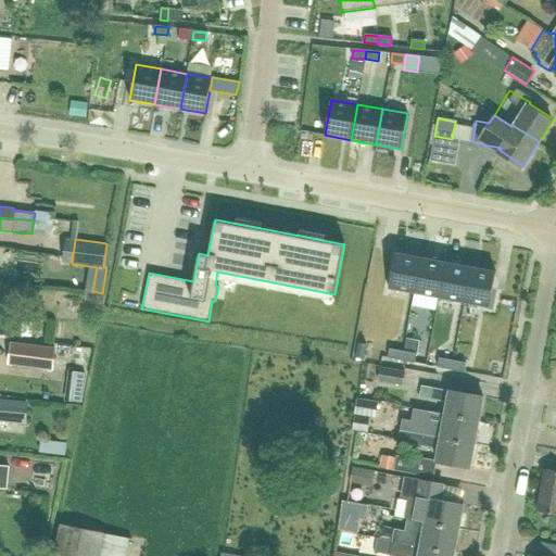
[(394,254),(388,289),(414,294),(419,258),(394,254)]
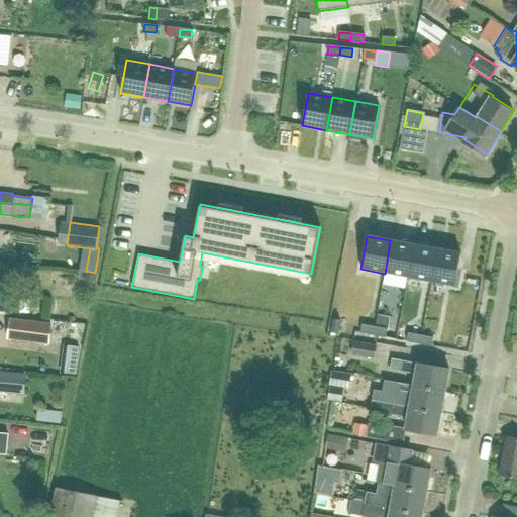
[(414,244),(390,240),(385,274),(408,278),(414,244)]
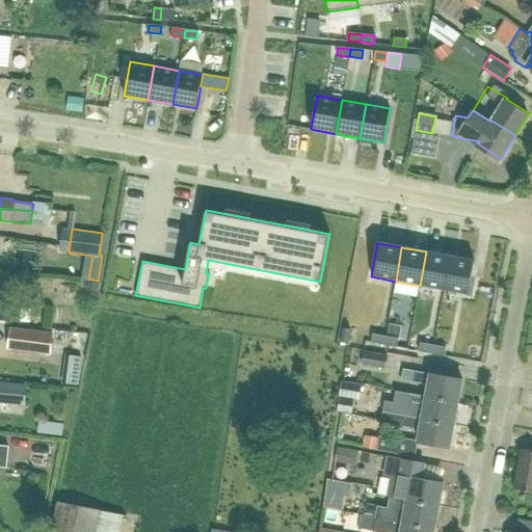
[(450,256),(426,251),(420,286),(444,290),(450,256)]
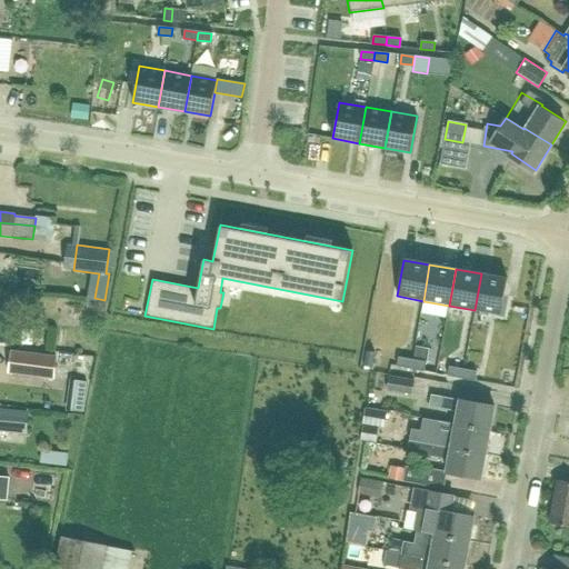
[(507,278),(481,273),(475,310),(500,315),(507,278)]
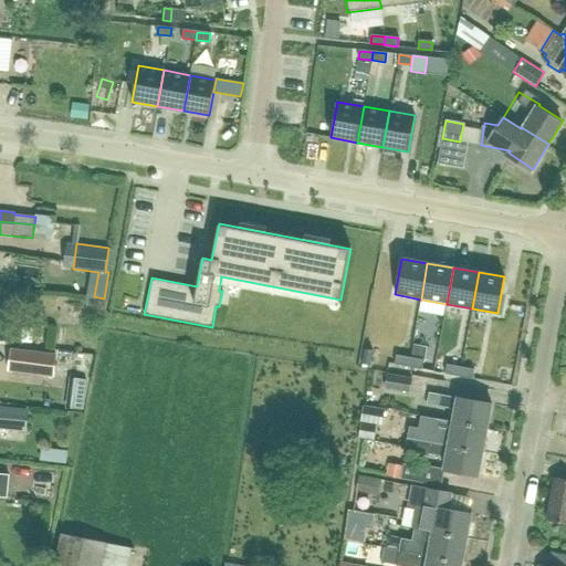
[(56,353),(10,347),(7,371),(54,377),(56,353)]
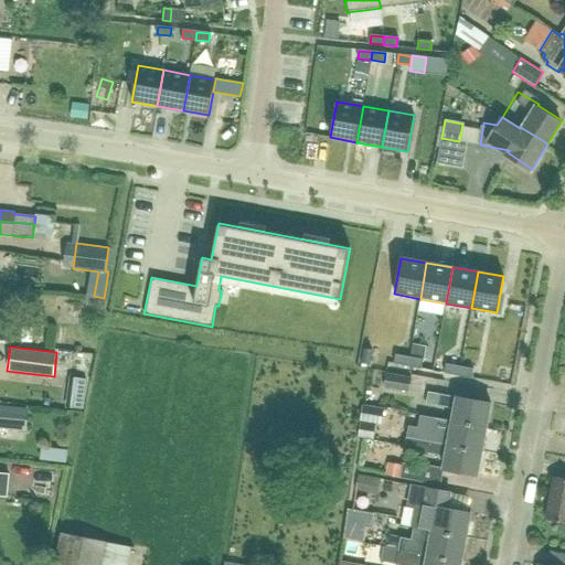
[(409,356),(395,354),(394,363),(407,366),(409,356)]
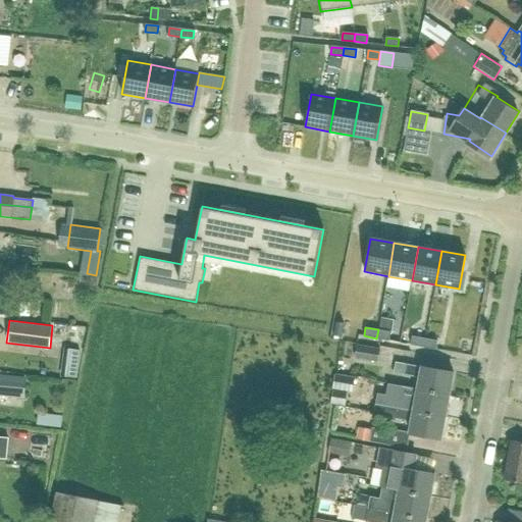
[(376,338),(388,341),(390,331),(378,329),(376,338)]
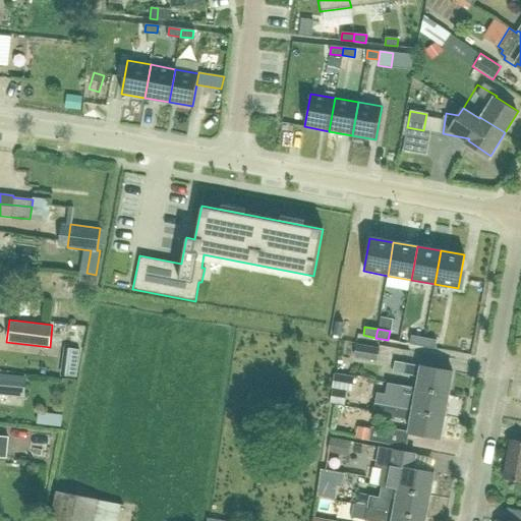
[(61,332),(60,345),(74,345),(74,332),(61,332)]
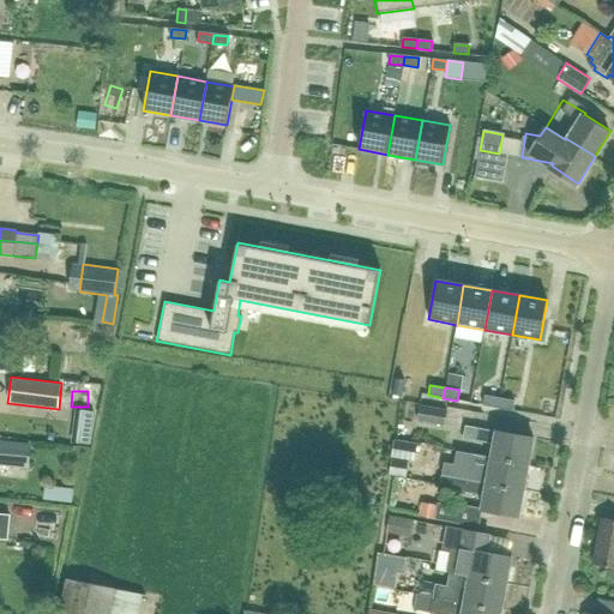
[(499,398),(485,395),(482,405),(498,408),(499,398)]
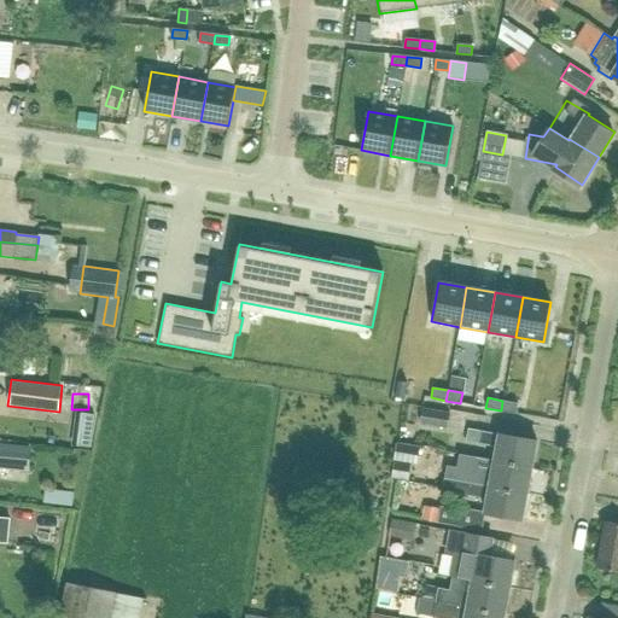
[(501,410),(516,414),(518,403),(502,401),(501,410)]
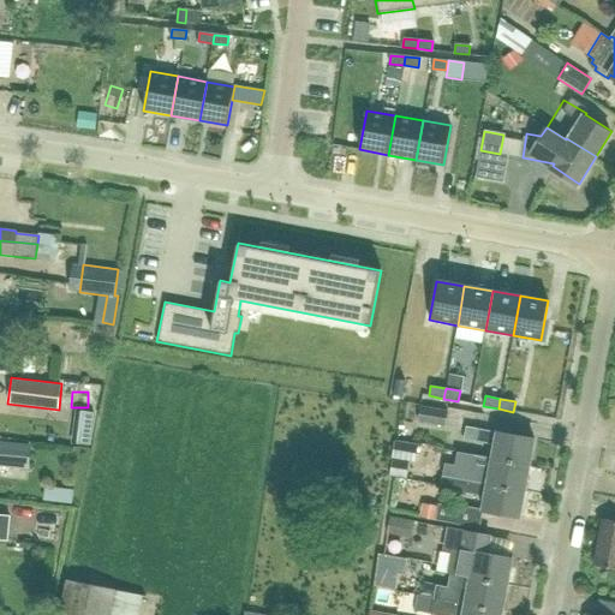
[(448,410),(419,406),(418,422),(446,425),(448,410)]
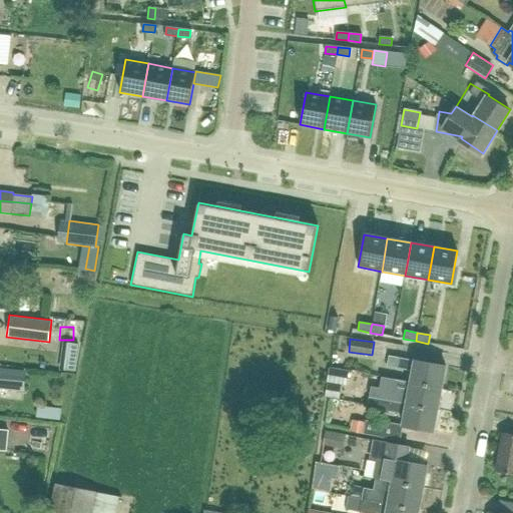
[(413,382),(444,387),(448,365),(418,359),(417,360),(391,355),(389,365),(415,370),(413,382)]
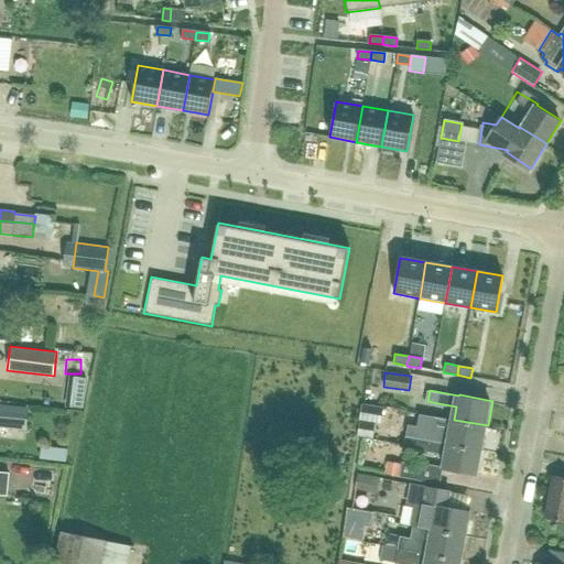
[(380,424),(383,407),(361,403),(359,421),(380,424)]
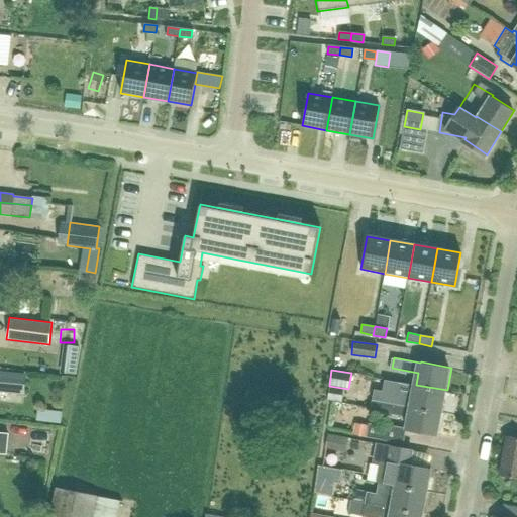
[(26,373),(0,371),(0,392),(24,394),(26,373)]
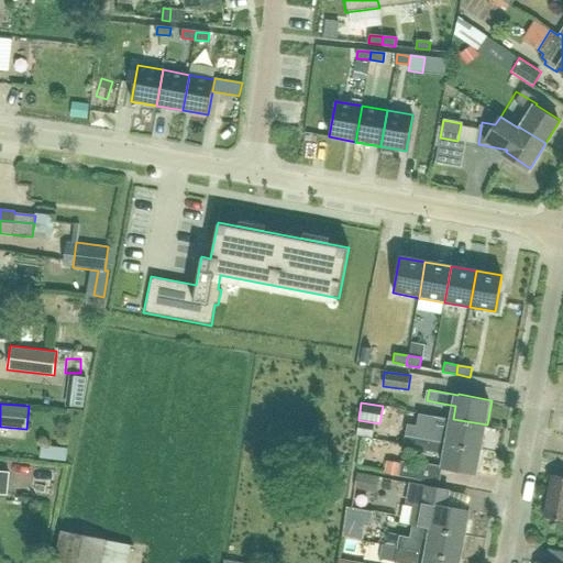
[(487,424),(453,419),(451,431),(422,426),(422,427),(407,423),(404,442),(407,443),(409,434),(483,448),(487,424)]
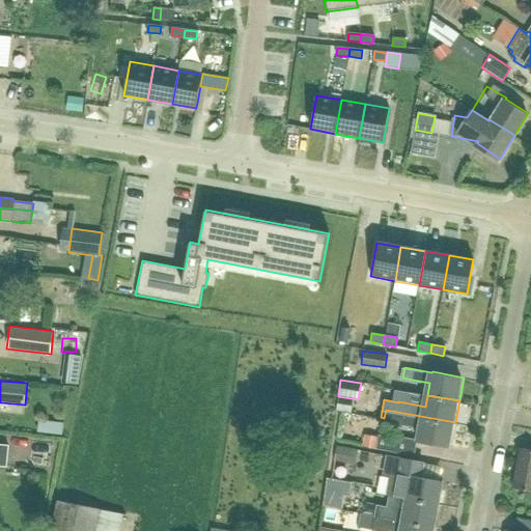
[(384,418),(381,417),(380,421),(421,429),(419,440),(450,446),(455,422),(386,410),(384,418)]
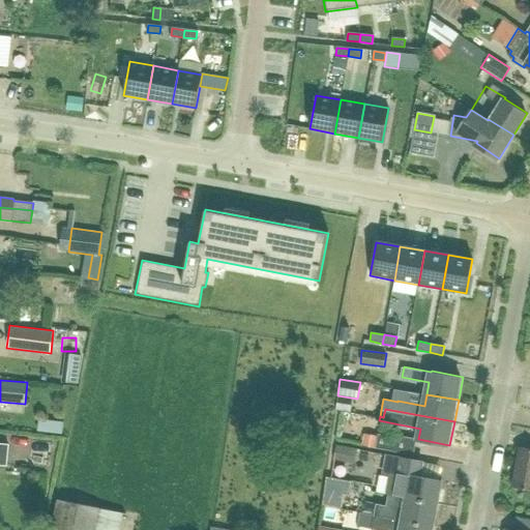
[(363,434),(361,445),(413,455),(416,439),(394,434),(393,436),(378,433),(377,436),(363,434)]
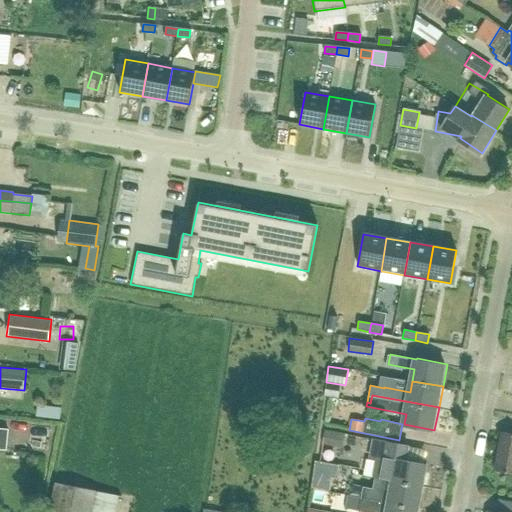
[(9,429),(0,427),(0,447),(7,448),(9,429)]
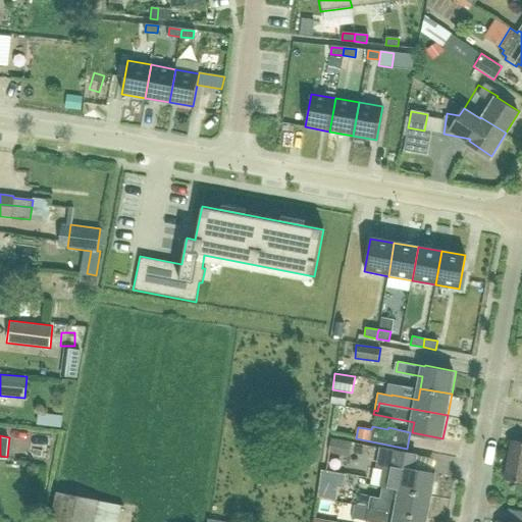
[(330,437),(328,453),(350,457),(352,441),(330,437)]
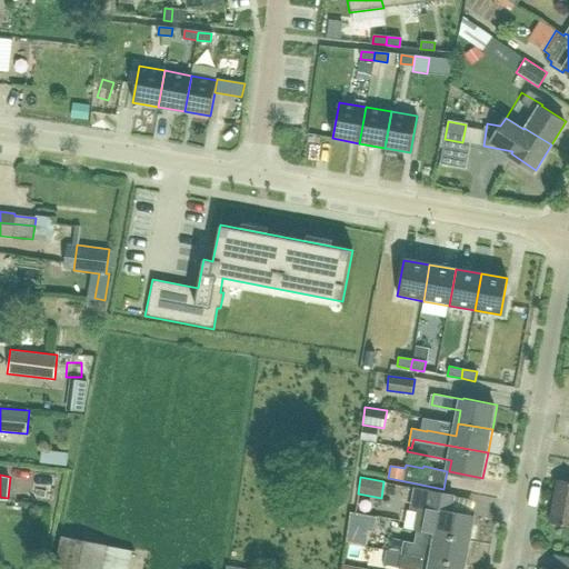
[(39,479),(39,502),(55,502),(56,480),(39,479)]
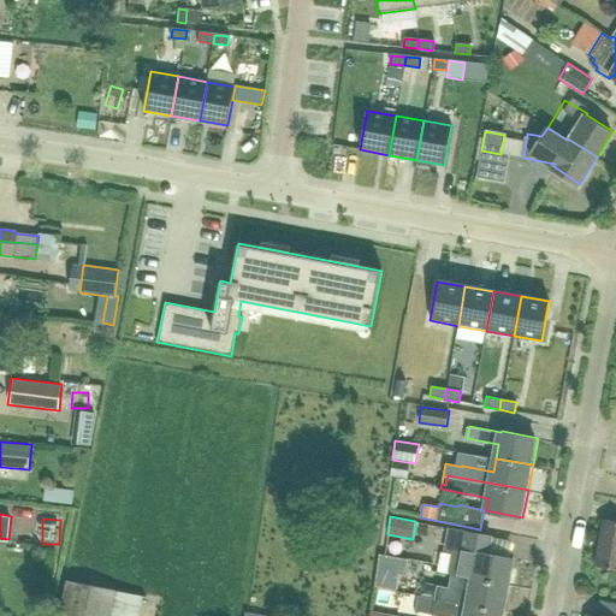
[(597,566),(615,569),(615,521),(605,520),(597,566)]
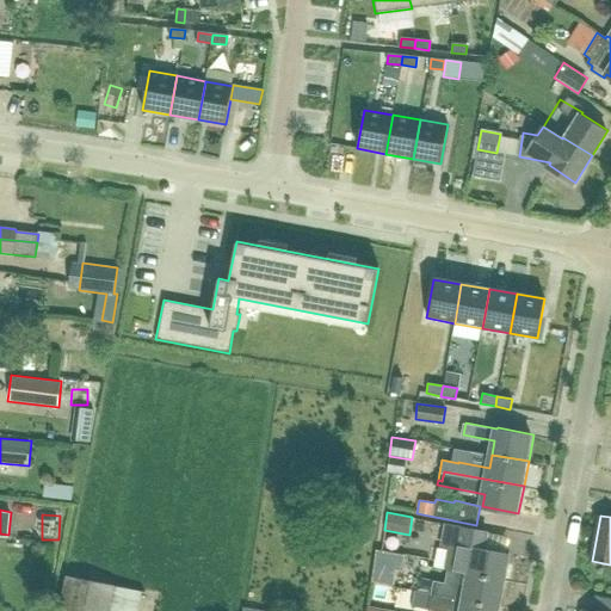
[(449,568),(470,573),(506,579),(511,553),(482,548),(486,530),(449,523),(445,542),(454,544),(449,568)]
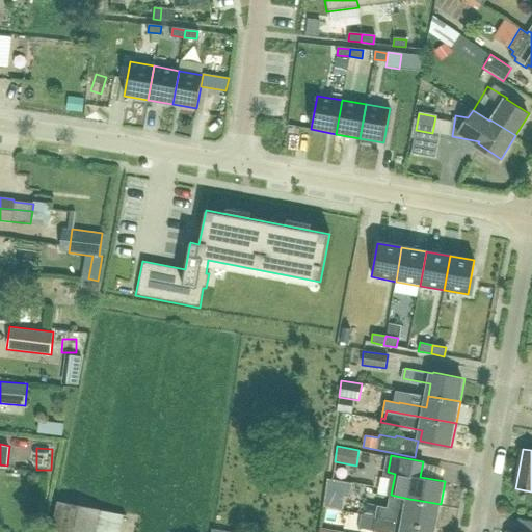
[(343,510),(345,497),(325,494),(322,506),(343,510)]
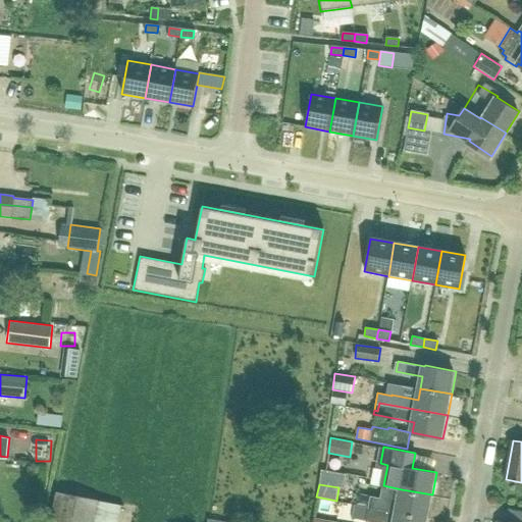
[(50,521),(94,521),(99,501),(85,498),(87,489),(73,487),(72,494),(57,491),(50,521)]
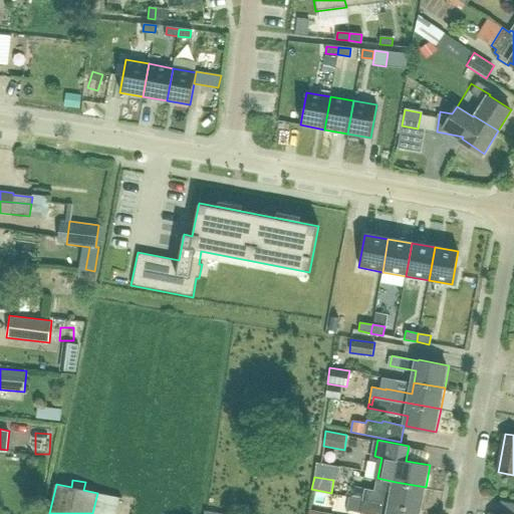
[(396,482),(393,493),(393,495),(364,489),(362,498),(422,509),(426,487),(396,482)]
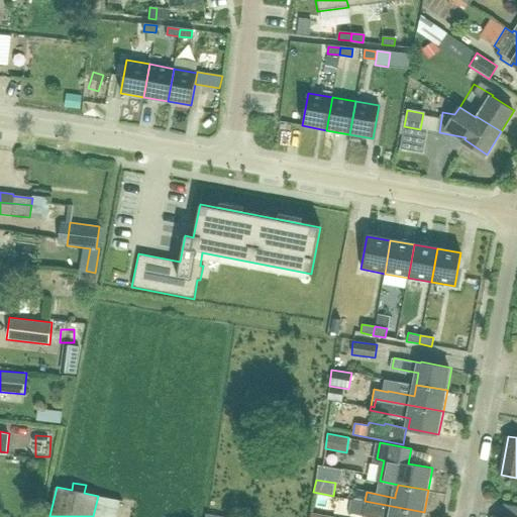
[(347,514),(362,516),(365,502),(349,500),(347,514)]
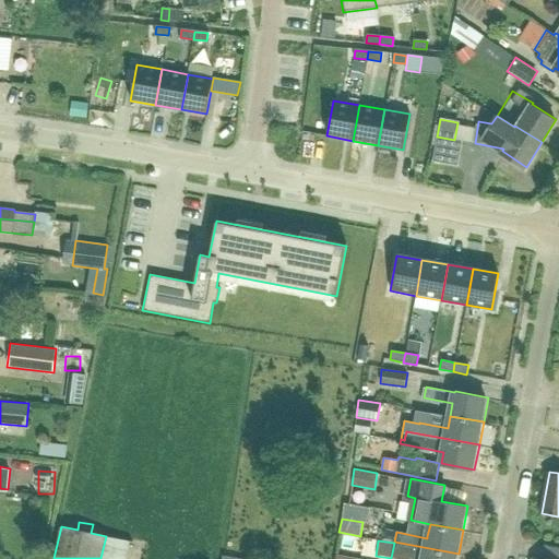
[(456,558),(459,554),(394,542),(394,543),(391,558),(396,558),(456,558)]
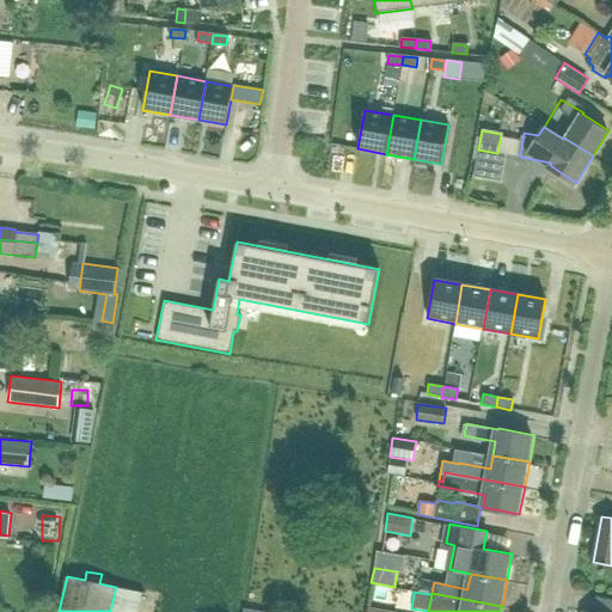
[(611,611),(611,598),(598,595),(594,611),(592,611),(585,611),(583,611),(611,611)]
